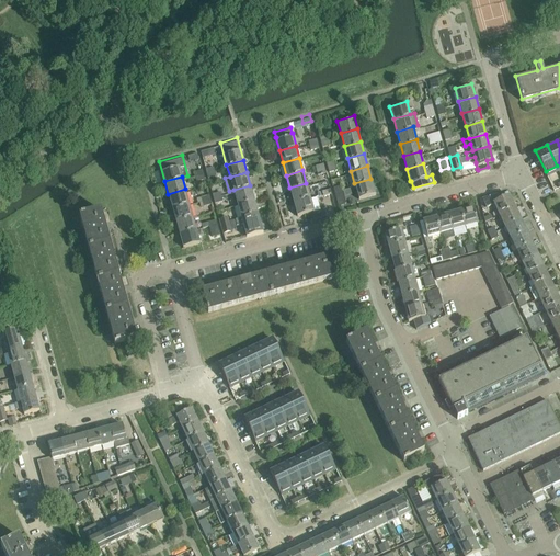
[(370,179),(354,183),(357,196),(367,193),(375,191),(370,179)]
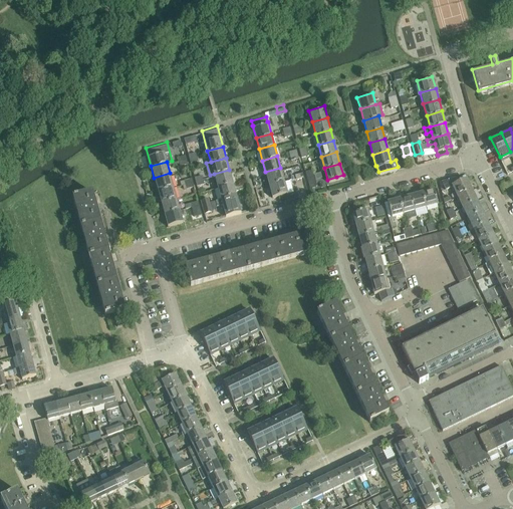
[(280,168),(265,172),(268,183),(283,179),(280,168)]
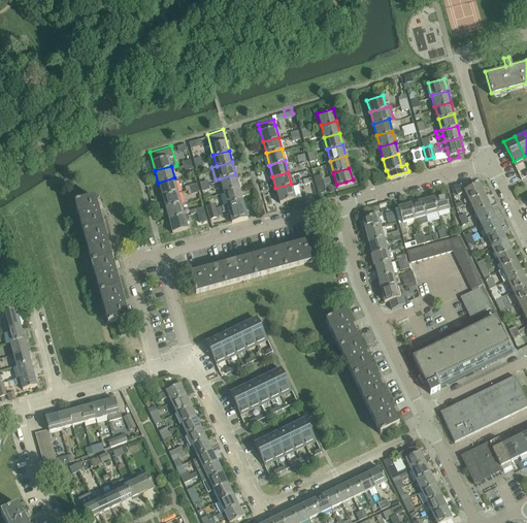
[(235,174),(220,178),(223,190),(238,186),(235,174)]
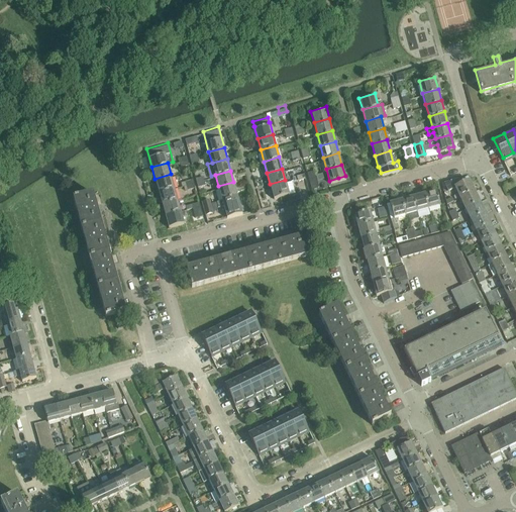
[(314,172),(307,174),(310,186),(318,184),(314,172)]
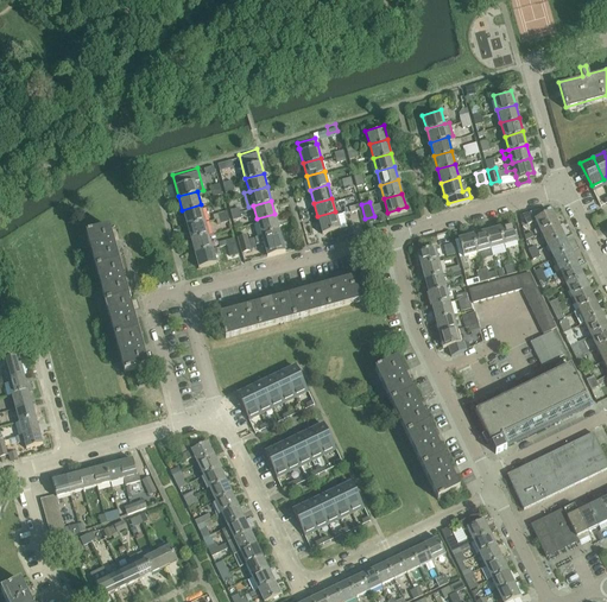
[(201,204),(182,210),(187,223),(204,219),(201,204)]
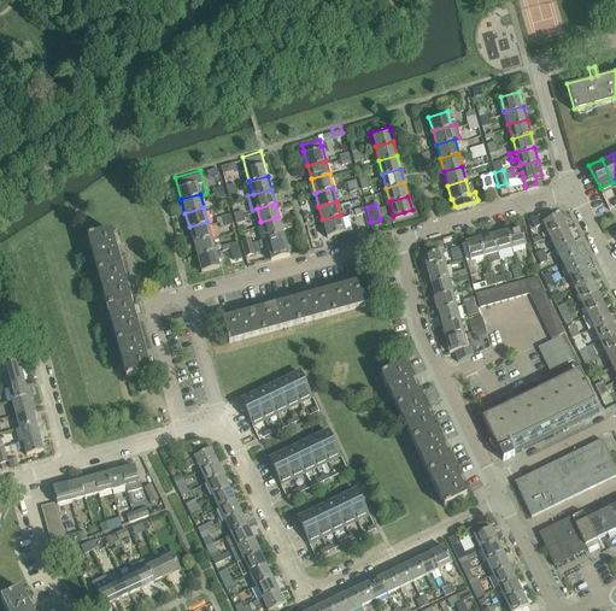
[(363,209),(355,211),(358,225),(367,223),(363,209)]
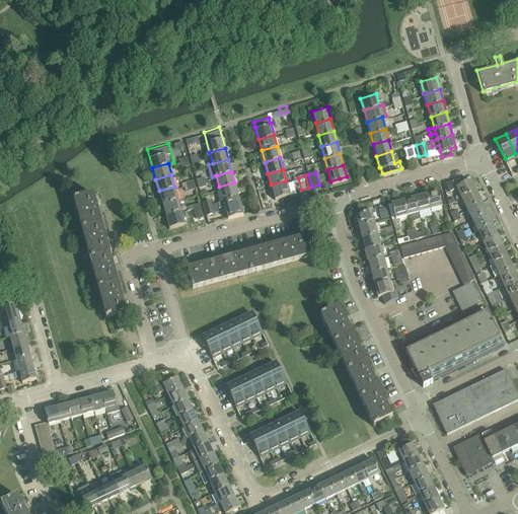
[(449,189),(456,186),(461,196),(475,189),(469,177),(462,181),(459,175),(445,180),(449,189)]
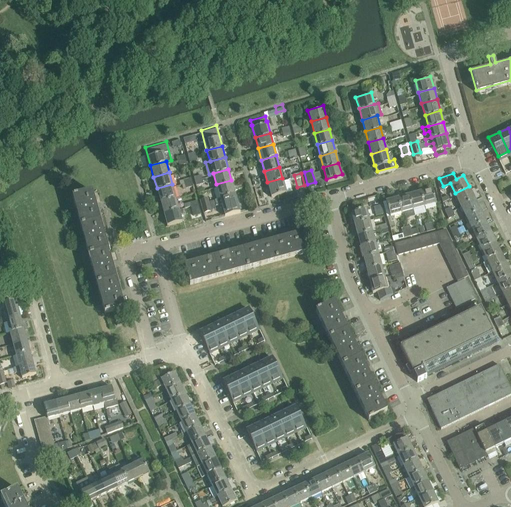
[(336,182),(335,176),(326,179),(319,181),(321,186),(336,182)]
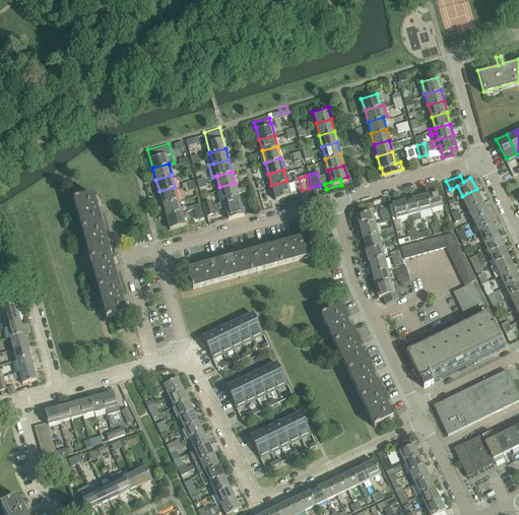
[(286,181),(271,185),(274,197),(280,195),(282,201),(298,197),(293,180),(286,181)]
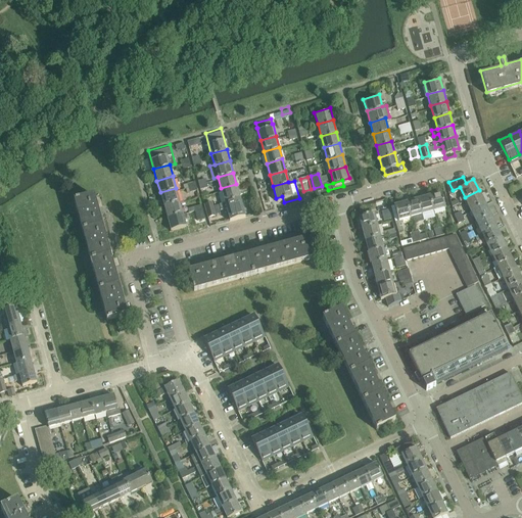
[(236,184),(221,188),(224,199),(239,195),(236,184)]
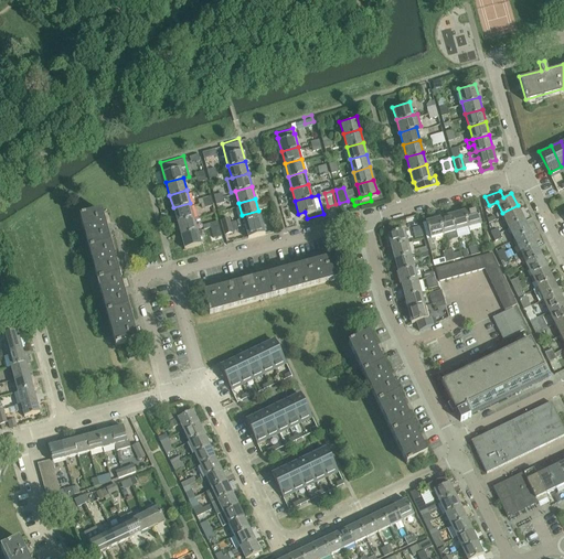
[(190,203),(173,207),(177,221),(193,215),(190,203)]
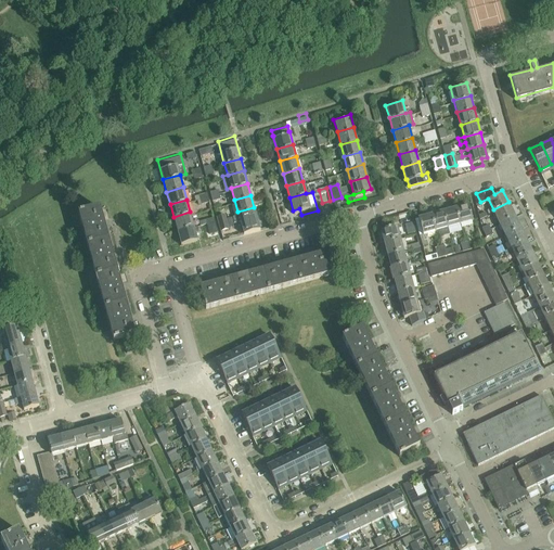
[(467,201),(454,205),(459,221),(472,218),(467,201)]
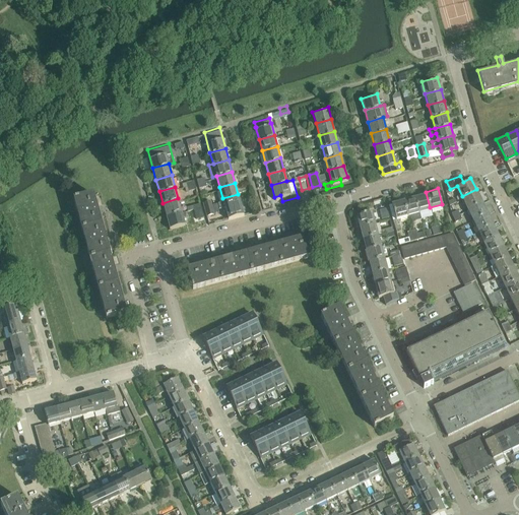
[(476,189),(462,196),(467,207),(481,200),(476,189)]
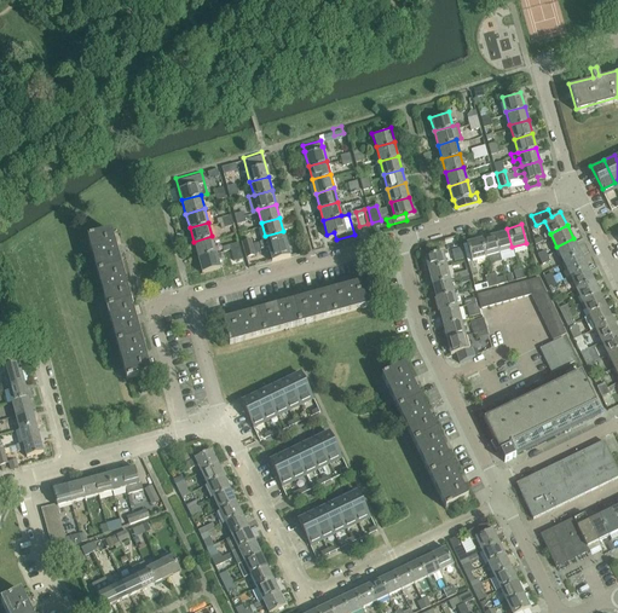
[(86,235),(96,270),(120,262),(110,227),(86,235)]
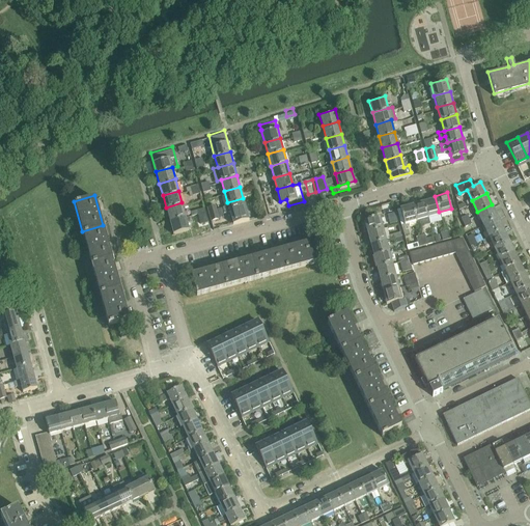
[(435,196),(423,199),(427,215),(439,212),(435,196)]
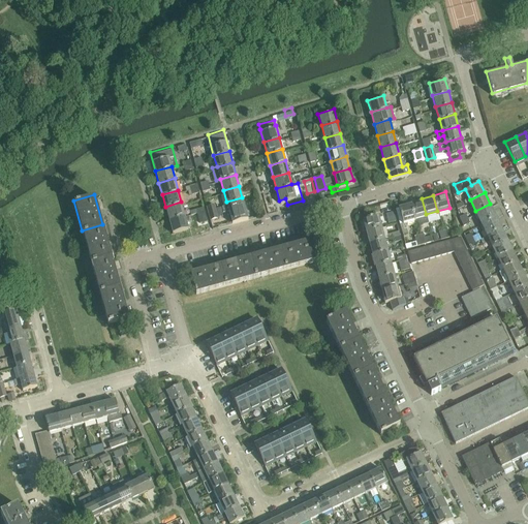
[(242,197),(226,202),(221,204),(222,209),(227,208),(231,220),(247,216),(242,197)]
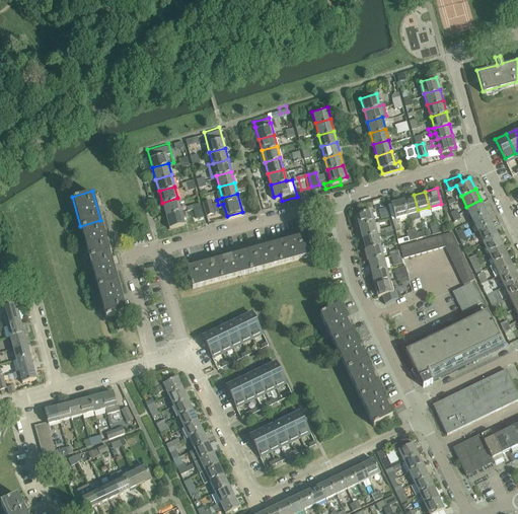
[(414,195),(401,198),(407,213),(408,219),(420,216),(418,210),(414,195)]
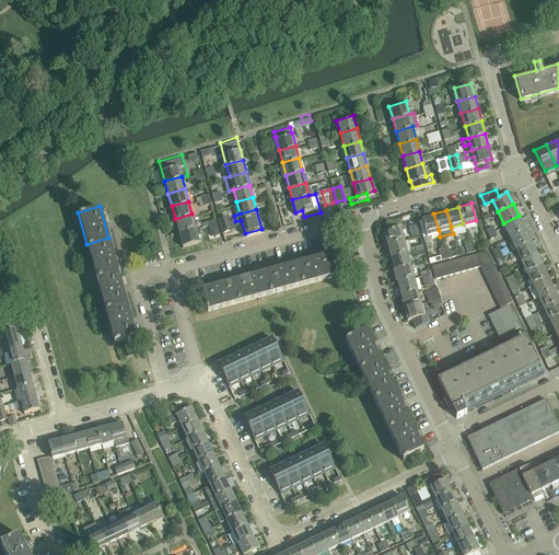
[(191,214),(175,219),(178,231),(195,227),(191,214)]
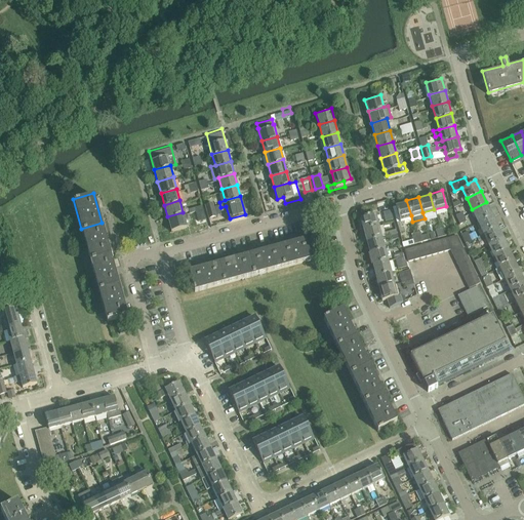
[(411,215),(406,200),(395,203),(399,218),(411,215)]
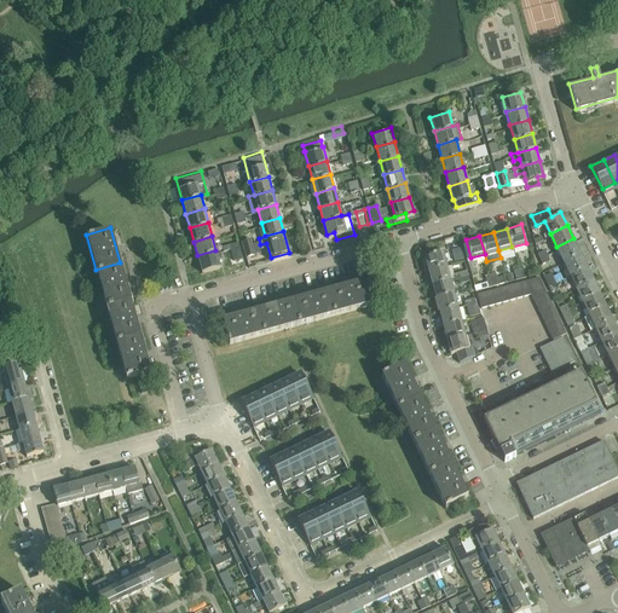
[(573,238),(556,247),(562,260),(579,252),(573,238)]
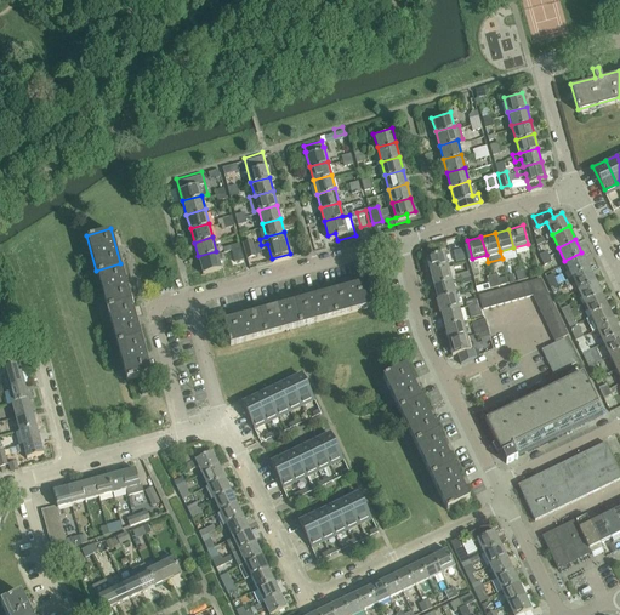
[(251,241),(243,244),(246,255),(255,252),(251,241)]
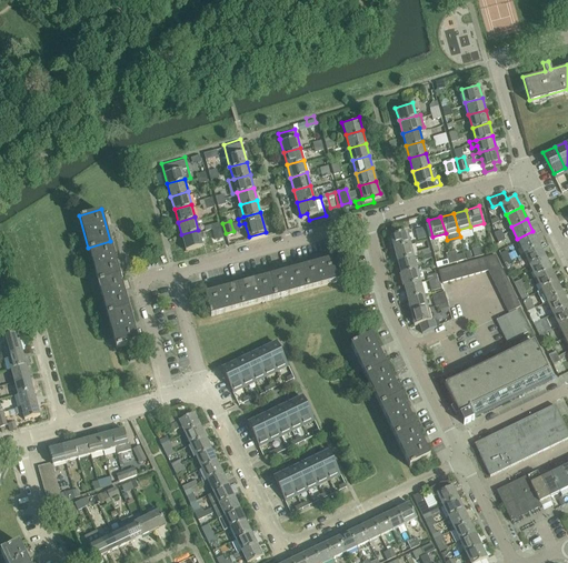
[(219,223),(211,225),(213,237),(222,234),(219,223)]
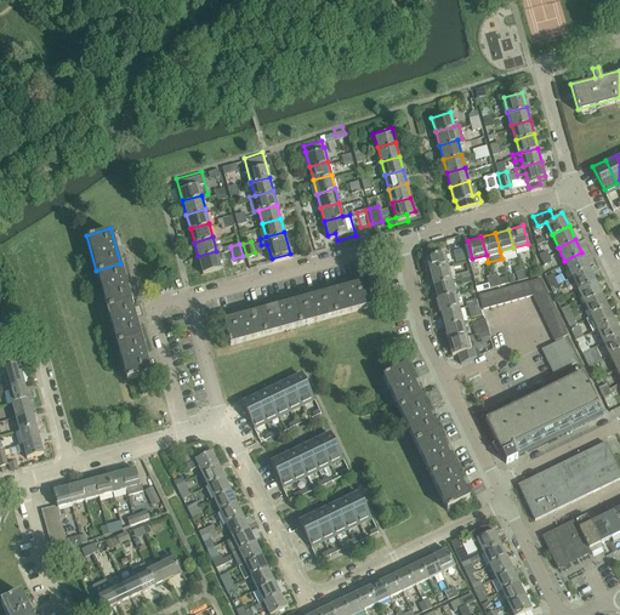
[(464,255),(461,245),(451,248),(455,257),(464,255)]
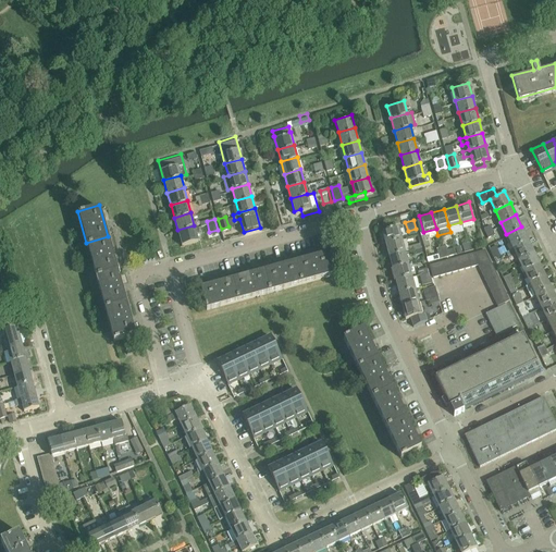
[(381,229),(384,241),(402,236),(397,223),(381,229)]
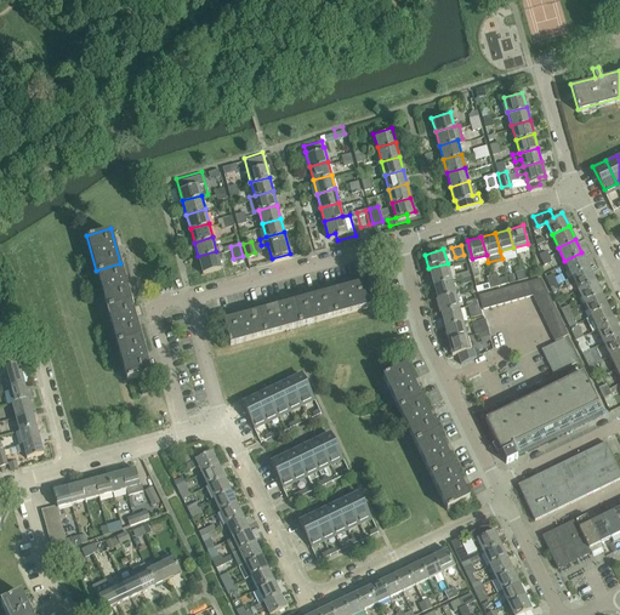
[(216,251),(198,256),(202,271),(220,265),(216,251)]
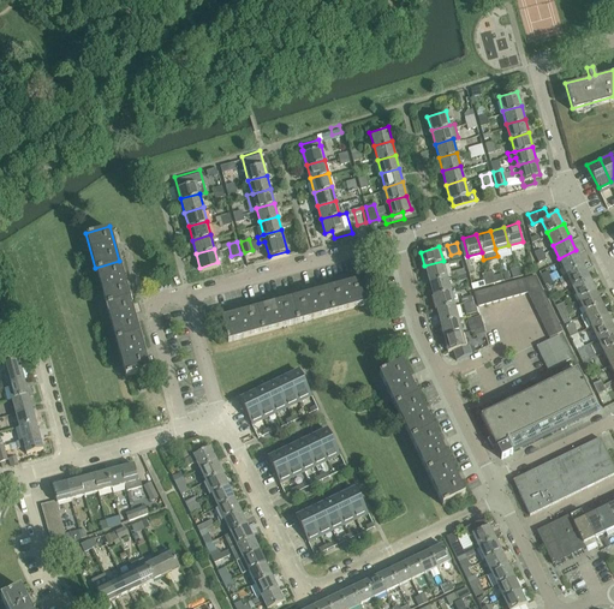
[(576,250),(559,258),(565,272),(582,263),(576,250)]
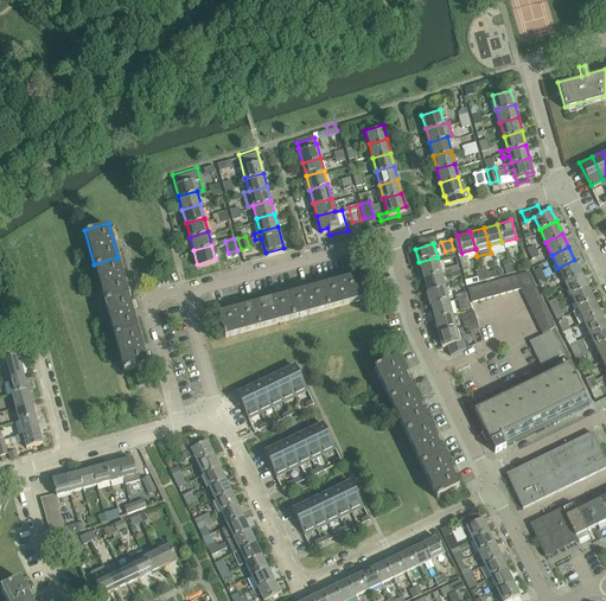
[(117,257),(94,264),(104,299),(127,293),(117,257)]
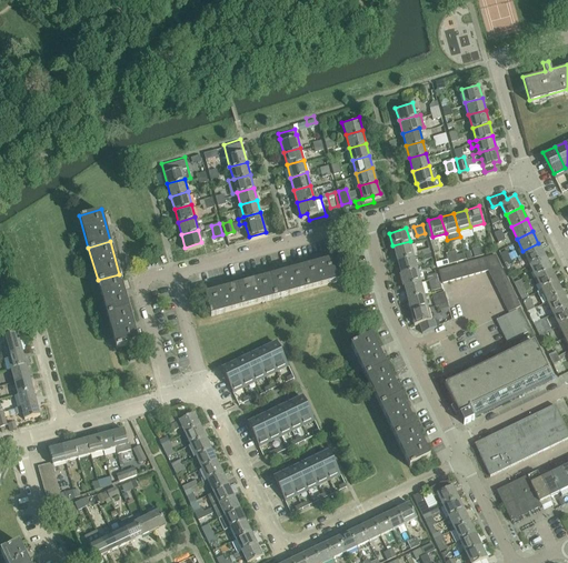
[(410,241),(392,245),(396,259),(414,254),(410,241)]
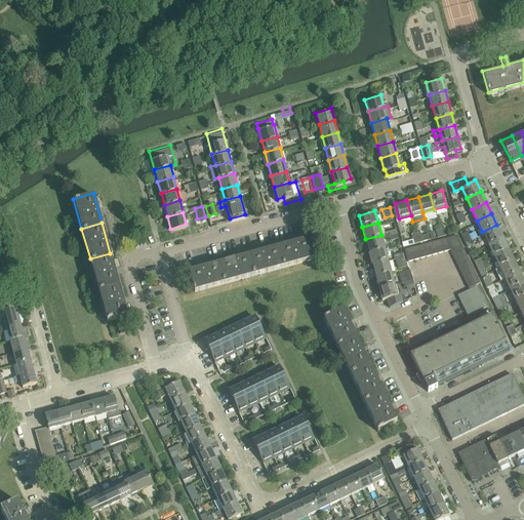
[(496,225),(482,232),(488,242),(502,236),(496,225)]
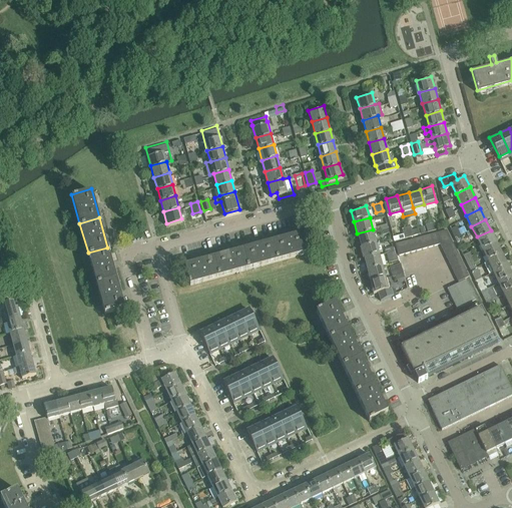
[(456,223),(450,226),(454,234),(460,231),(456,223)]
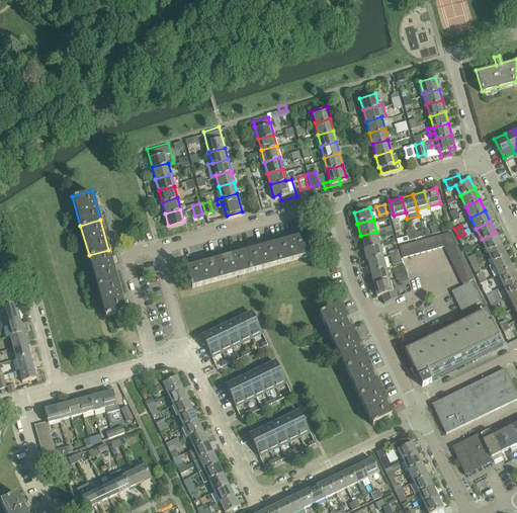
[(443,243),(445,248),(456,243),(450,229),(439,232),(443,244),(443,243)]
